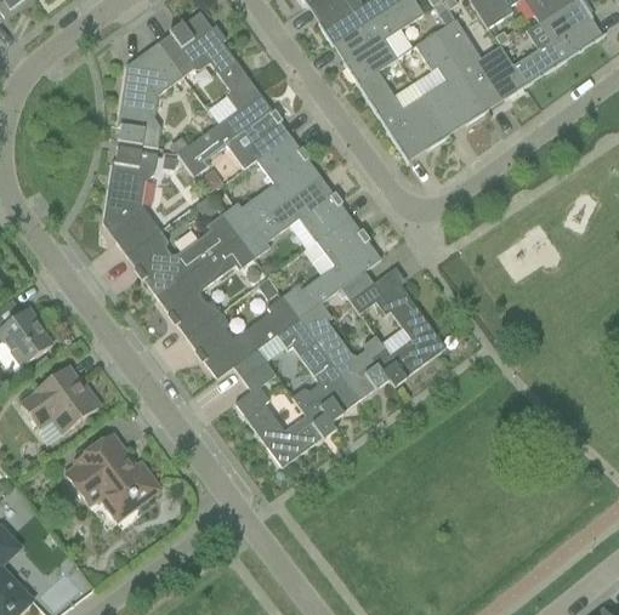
[(0,0),(0,9),(6,17),(28,0),(0,0)]
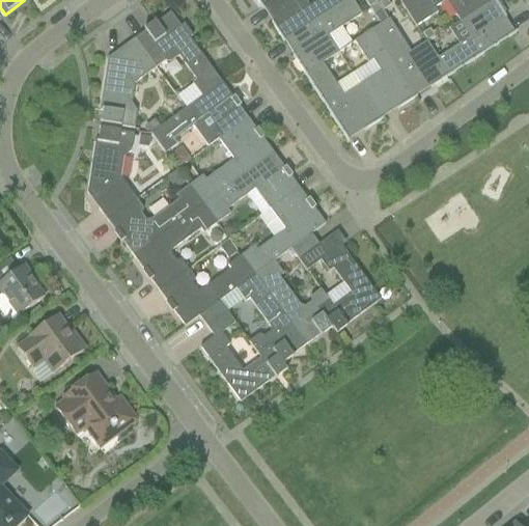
[(288,34),(342,0),(315,0),(310,3),(308,0),(268,0),(267,1),(268,1),(277,17),(273,20),(284,38),(288,35),(288,34)]
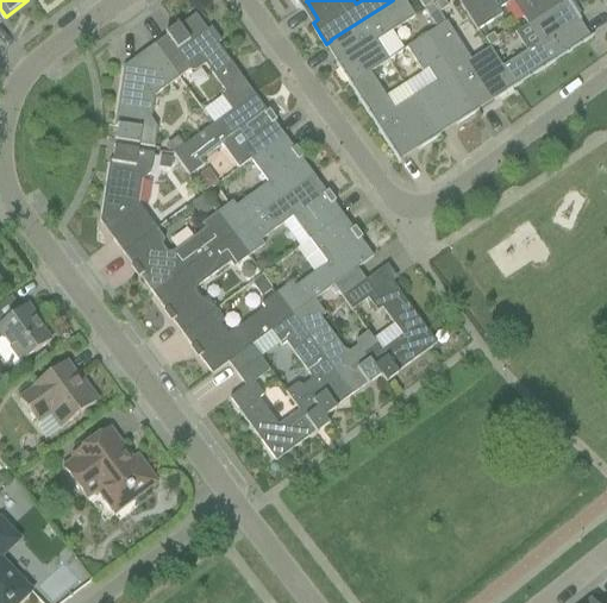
[(393,0),(374,13),(331,39),(331,41),(343,58),(338,62),(351,81),(371,68),(371,69),(405,48),(393,29),(418,13),(417,12),(408,0),(393,0)]
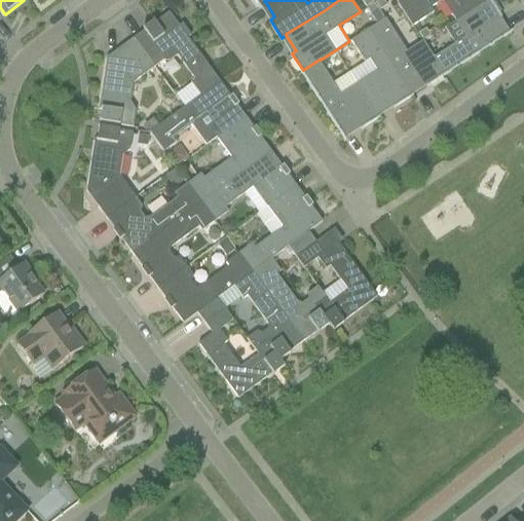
[(376,0),(369,5),(379,21),(386,16),(376,0)]
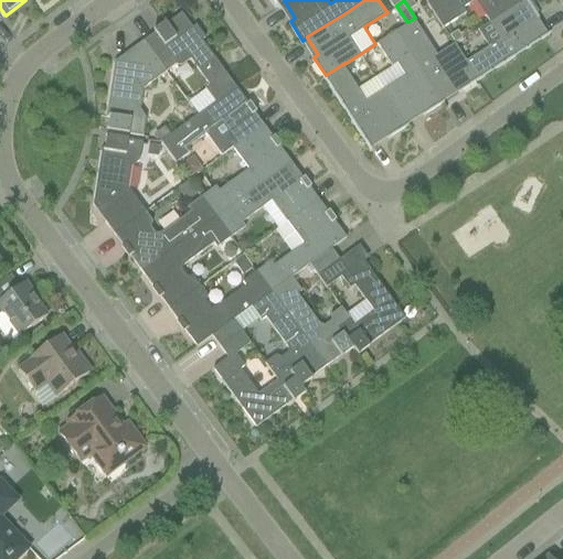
[(442,0),(432,7),(444,25),(467,10),(464,4),(470,0),(478,0),(490,19),(519,0),(442,0)]
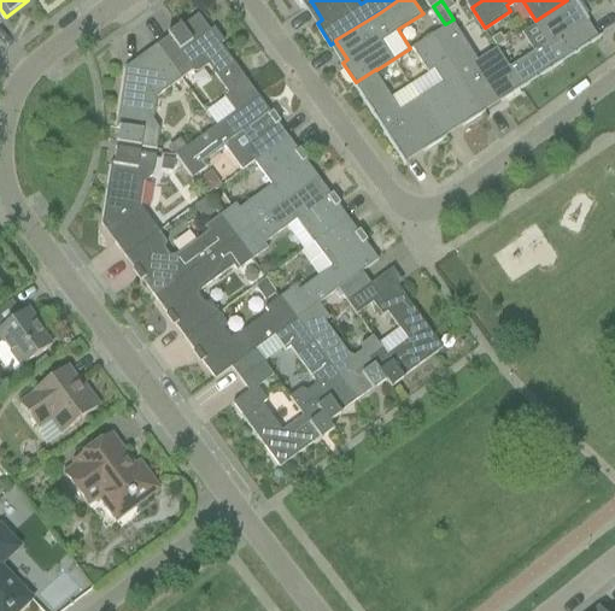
[(567,0),(536,21),(548,40),(510,64),(509,64),(522,84),(601,34),(601,33),(595,36),(584,18),(589,15),(579,0),(567,0)]
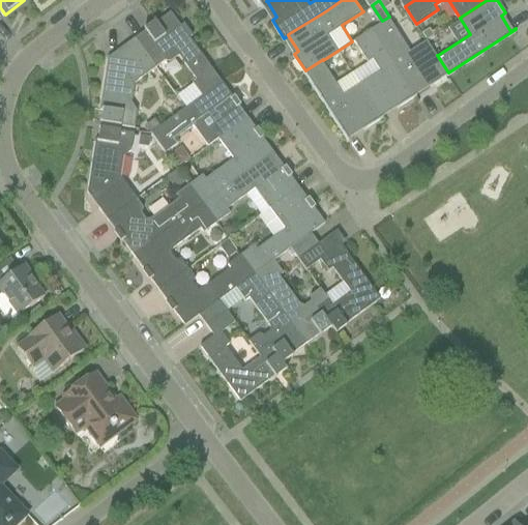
[(146,28),(136,35),(156,65),(166,58),(171,60),(179,54),(197,78),(193,81),(202,93),(203,94),(223,80),(191,35),(194,32),(184,21),(181,23),(171,9),(156,20),(155,18),(145,26),(146,28)]
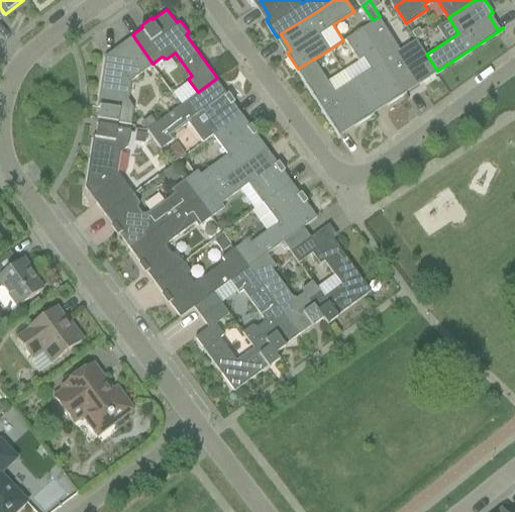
[(426,54),(427,54),(417,37),(401,48),(380,16),(373,20),(364,26),(402,88),(403,87),(418,78),(421,82),(437,71),(426,54)]
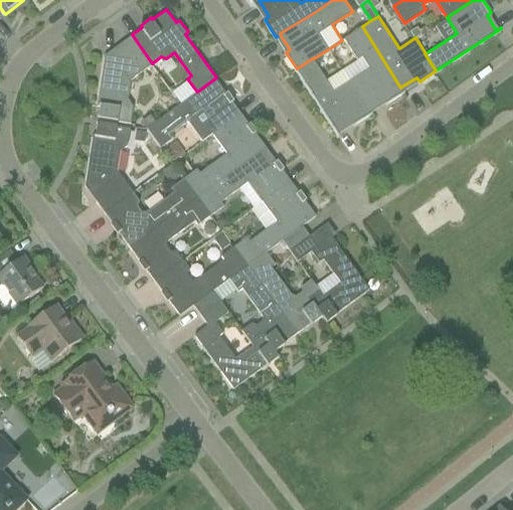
[(410,29),(415,36),(422,32),(417,25),(410,29)]
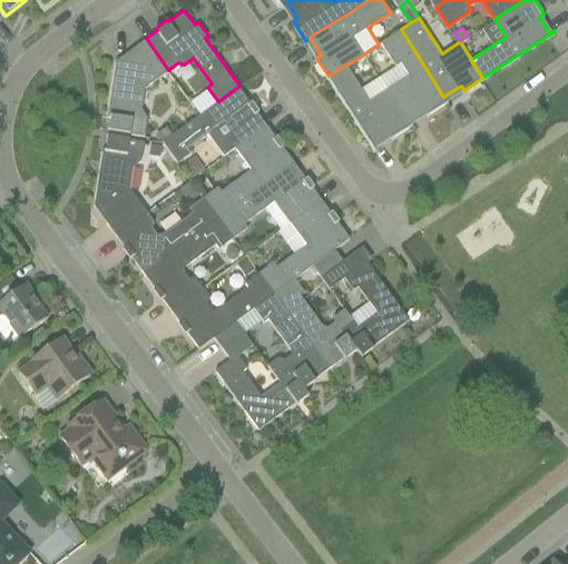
[(443,97),(401,29),(382,41),(398,65),(402,61),(410,76),(389,89),(408,120),(409,119),(426,109),(429,114),(448,101),(444,96),(443,97)]
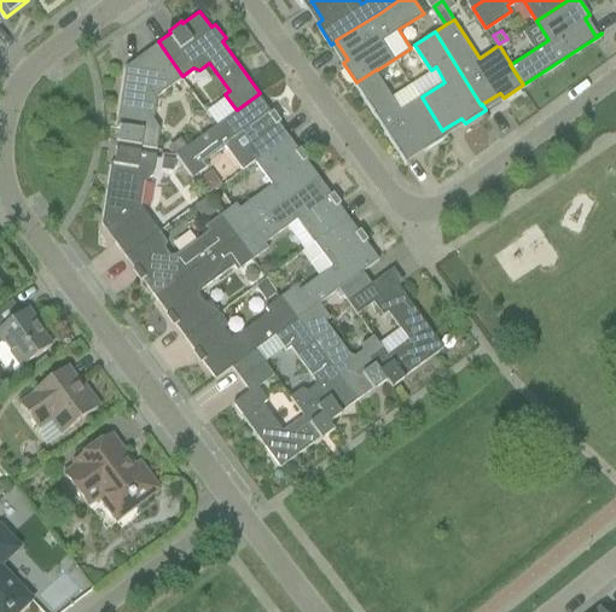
[(158,94),(182,76),(158,41),(145,51),(147,54),(133,65),(127,64),(117,124),(120,126),(117,140),(157,146),(161,127),(155,117),(158,94)]
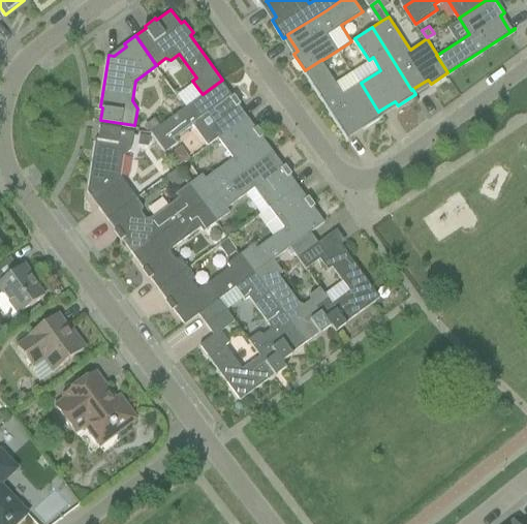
[(378,112),(361,83),(344,93),(322,60),(322,59),(305,70),(347,137),(348,137),(346,132),(361,122),(364,127),(382,116),(379,111),(378,112)]
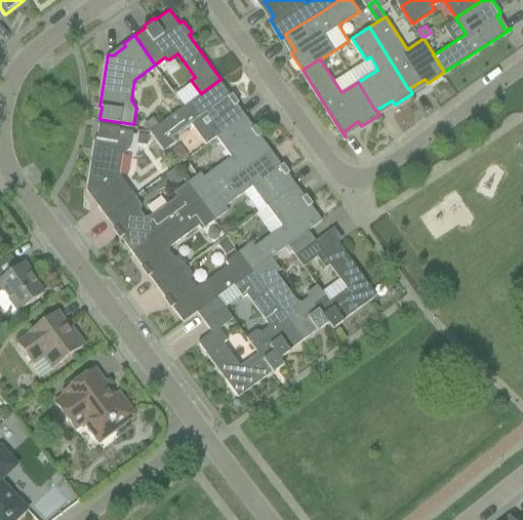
[(231,93),(220,79),(201,93),(200,92),(150,129),(164,149),(177,138),(174,134),(192,122),(206,143),(216,134),(246,113),(238,102),(235,104),(229,95),(231,93)]
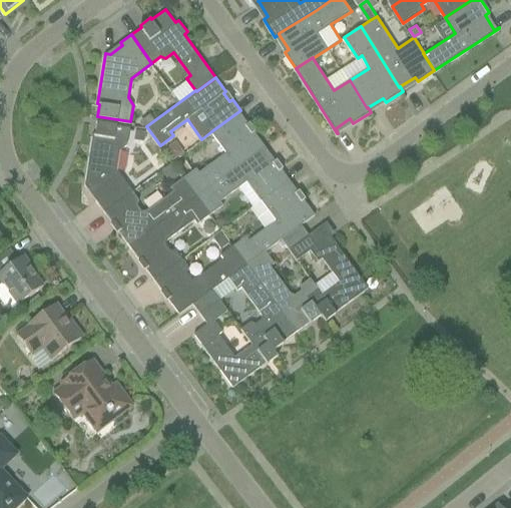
[(248,121),(240,110),(211,131),(218,140),(223,139),(227,146),(225,150),(199,170),(196,166),(183,175),(197,194),(265,144),(254,130),(252,132),(245,123),(248,121)]
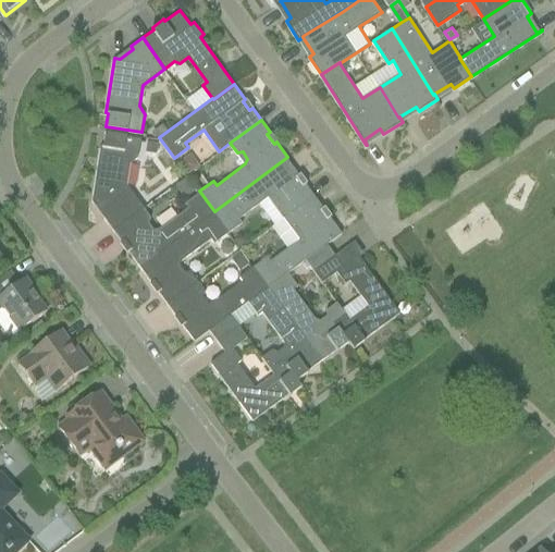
[(142,137),(110,132),(106,132),(103,145),(101,145),(93,199),(98,200),(108,213),(105,216),(113,229),(144,206),(127,183),(131,161),(138,156),(142,137)]
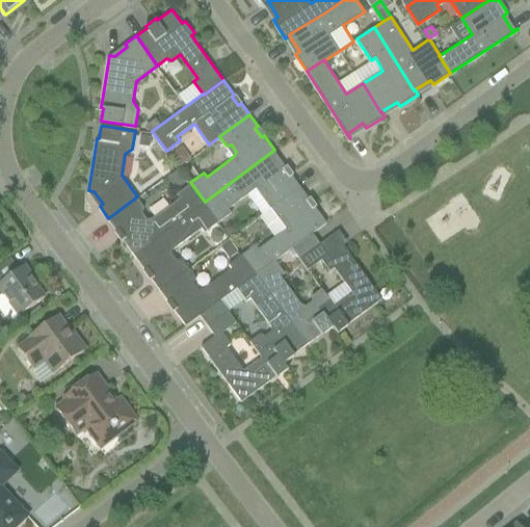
[(286,165),(274,150),(205,202),(218,220),(232,211),(229,207),(257,186),(271,207),(300,185),(292,174),(290,176),(284,166),(286,165)]
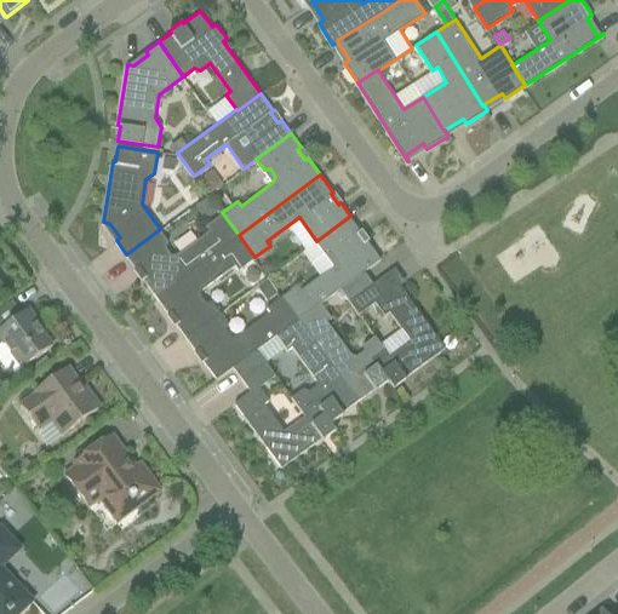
[(156,294),(239,235),(222,212),(206,224),(210,229),(178,252),(172,253),(166,245),(169,240),(160,229),(126,254),(136,268),(139,265),(147,275),(144,277),(156,294)]
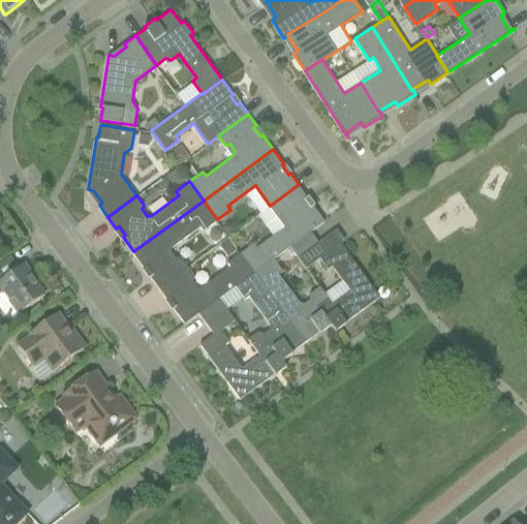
[(290,245),(311,229),(324,220),(314,205),(311,206),(305,197),(307,195),(299,184),(270,206),(284,225),(273,234),(256,246),(254,242),(241,251),(254,271),(274,256),(274,257),(290,245)]
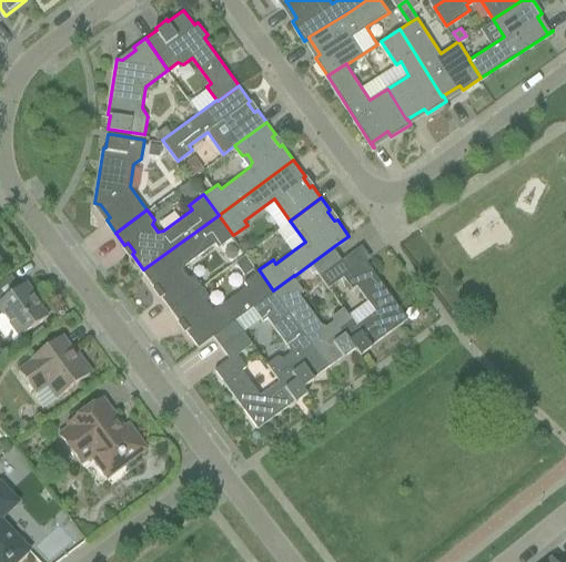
[(184,268),(187,263),(216,242),(219,246),(233,235),(219,215),(143,269),(155,286),(158,284),(164,294),(162,295),(171,307),(202,285),(195,275),(190,275),(184,268)]
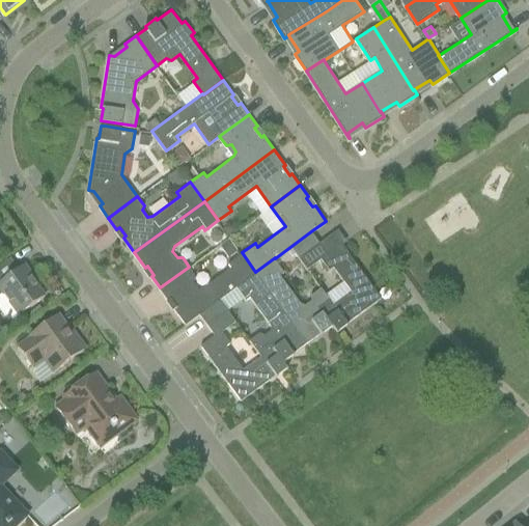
[(300,256),(319,241),(312,230),(291,246),(300,256)]
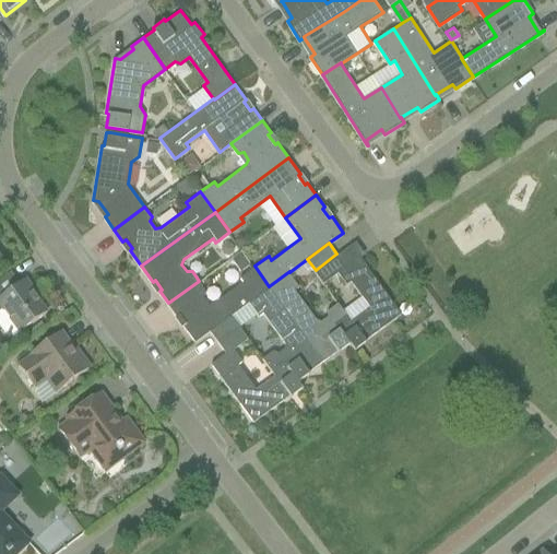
[(344,264),(336,254),(316,270),(323,282),(339,271),(347,283),(352,280),(370,305),(352,319),(347,314),(335,322),(344,336),(345,334),(350,341),(351,342),(355,349),(367,340),(365,339),(402,313),(359,254),(344,264)]
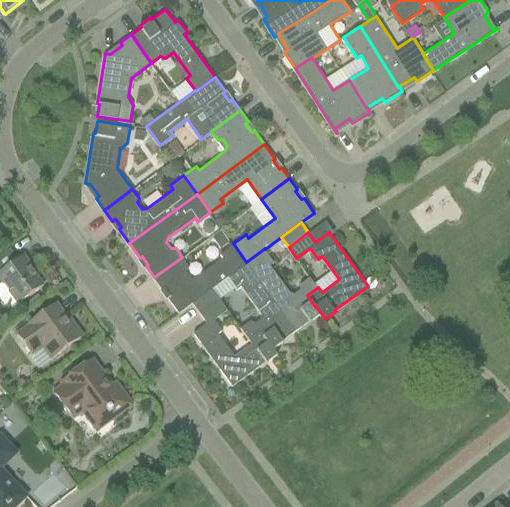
[(212,287),(228,276),(228,275),(246,262),(233,243),(220,253),(223,256),(196,276),(191,277),(187,270),(189,265),(182,257),(154,277),(162,288),(164,287),(171,295),(168,297),(179,312),(193,302),(212,287)]
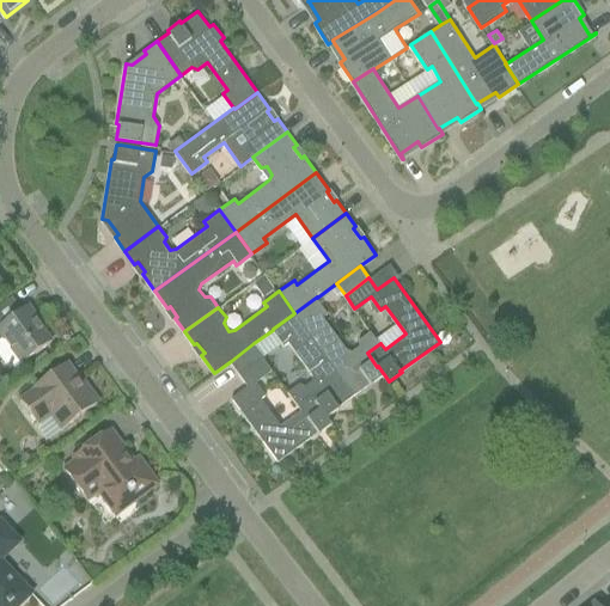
[(0,356),(10,368),(22,359),(23,361),(32,353),(52,340),(36,317),(38,316),(29,303),(23,306),(13,294),(0,304),(0,356)]
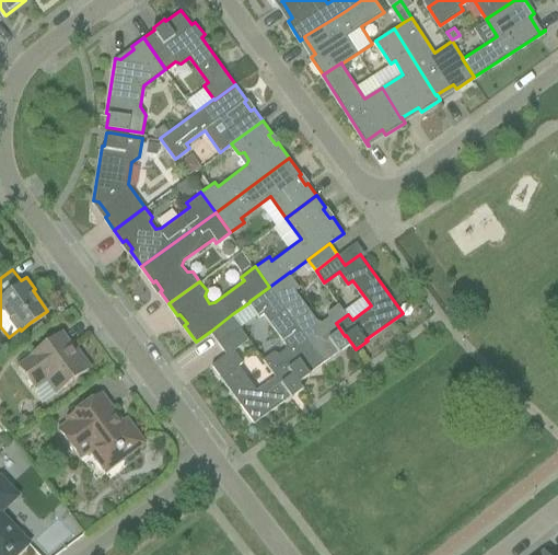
[(340,351),(351,343),(350,342),(346,335),(345,336),(336,323),(348,314),(339,302),(328,310),(329,315),(322,321),(317,319),(295,289),(300,286),(290,273),(290,272),(269,287),(324,360),(338,350),(340,351)]
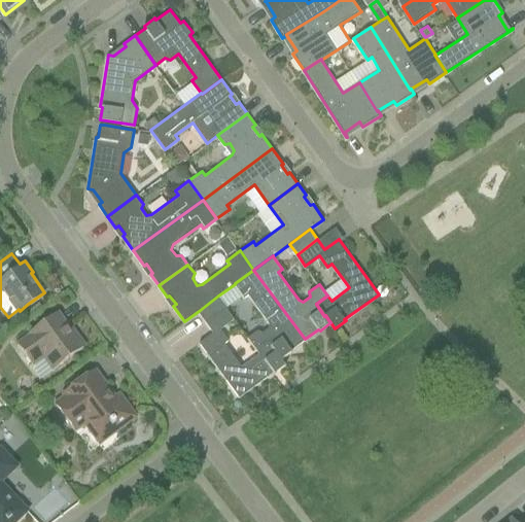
[(305,339),(253,270),(235,283),(235,284),(244,297),(248,293),(269,321),(270,326),(263,332),(257,328),(248,337),(256,347),(268,340),(276,352),(277,351),(280,357),(281,358),(292,351),(291,349),(305,339)]
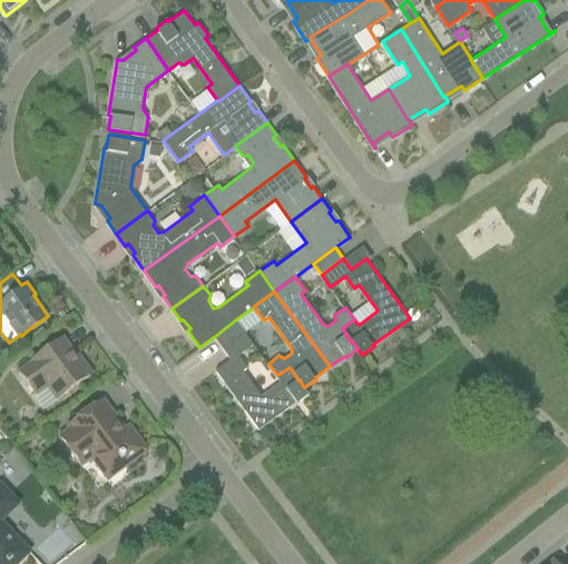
[(223,347),(245,330),(236,319),(215,336),(223,347)]
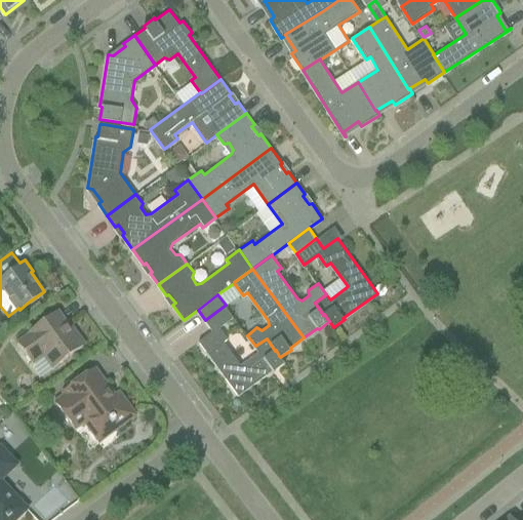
[(239,395),(273,369),(274,371),(284,363),(280,357),(279,356),(276,350),(275,351),(267,338),(255,346),(258,351),(241,364),(224,341),(228,337),(219,326),(234,316),(226,305),(205,320),(212,330),(199,341),(239,395)]
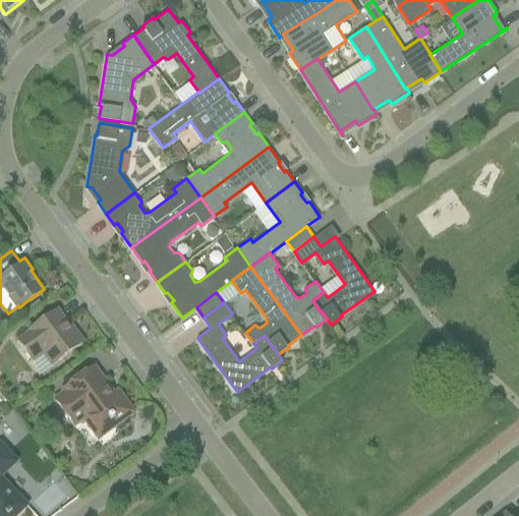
[(57,306),(27,329),(29,330),(17,339),(32,358),(44,350),(53,363),(83,341),(81,339),(82,336),(77,329),(74,329),(57,306)]
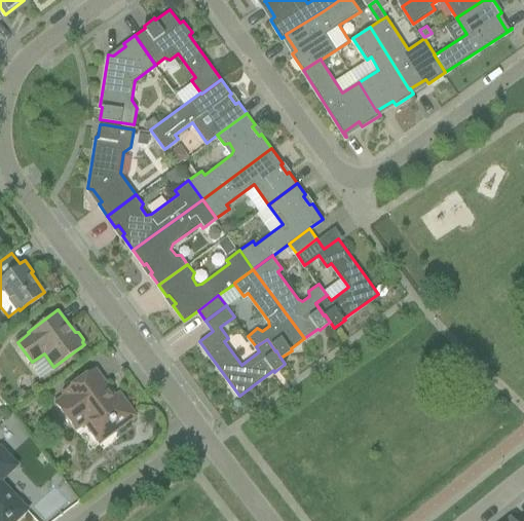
[(95,368),(78,380),(65,389),(67,394),(57,401),(63,409),(75,425),(87,416),(89,419),(87,421),(101,439),(135,413),(119,393),(113,397),(106,387),(108,385),(95,368)]
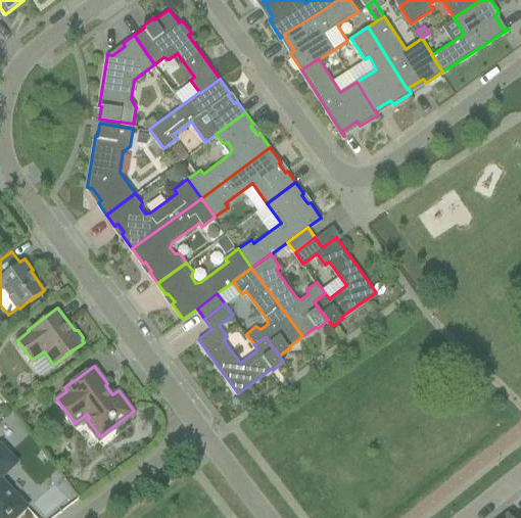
[(0,431),(14,444),(30,427),(10,410),(0,420),(0,431)]
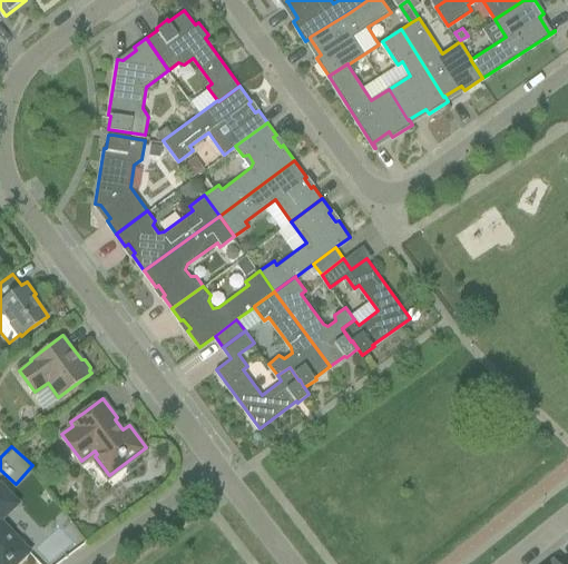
[(15,563),(30,550),(1,518),(19,501),(1,482),(0,482),(0,563),(15,563)]
